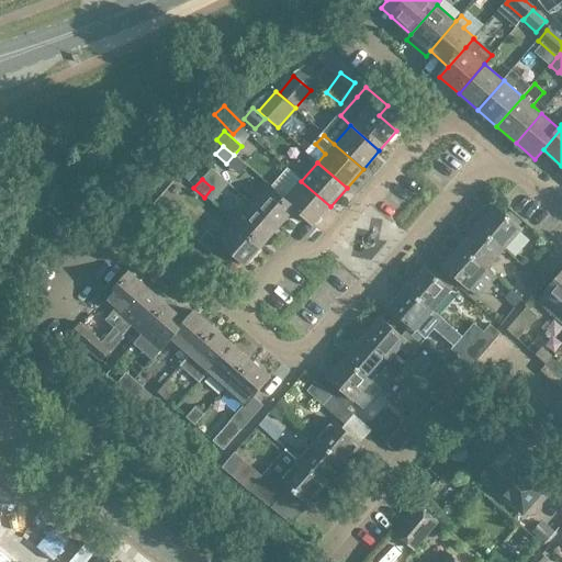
[(313,226),(330,206),(301,181),(284,200),(295,210),(294,211),(313,226)]
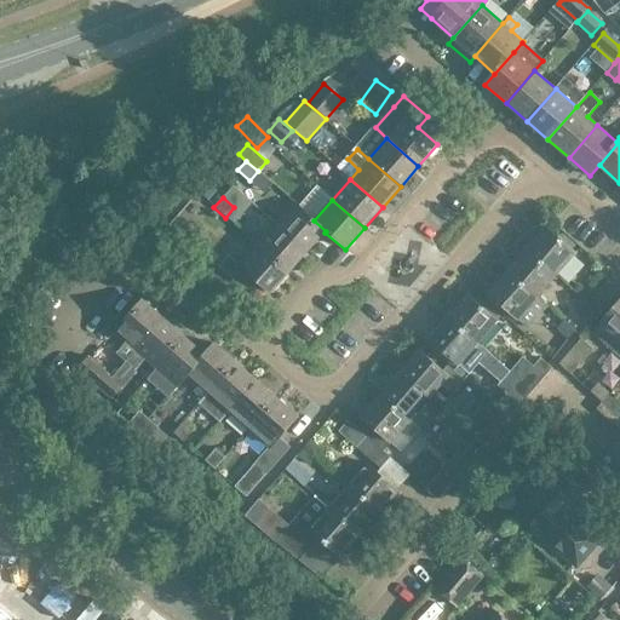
[(308,252),(325,233),(326,231),(314,220),(294,202),(275,224),(308,252)]
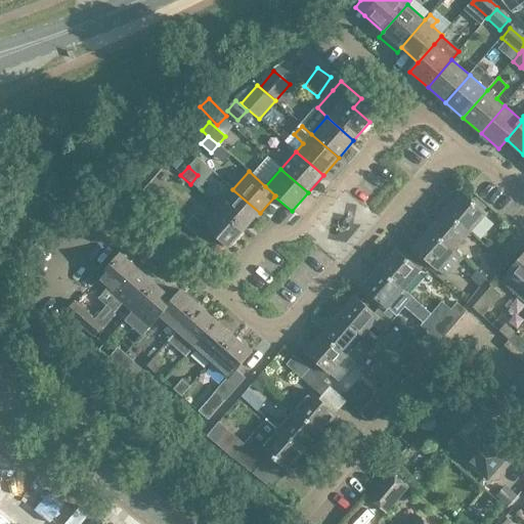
[(245,230),(260,213),(232,189),(218,207),(245,230)]
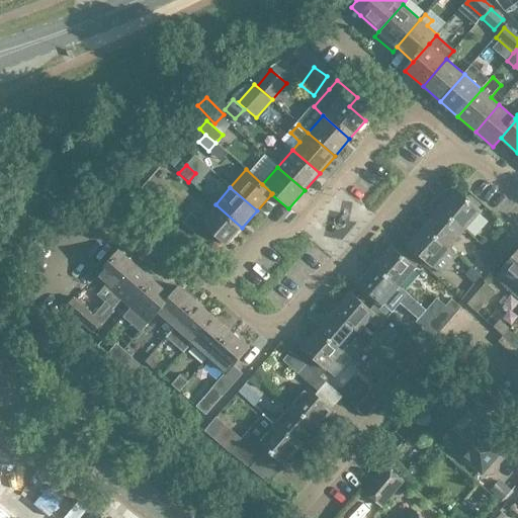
[(440,208),(465,231),(482,211),(456,189),(446,200),(444,198),(437,207),(439,209),(440,208)]
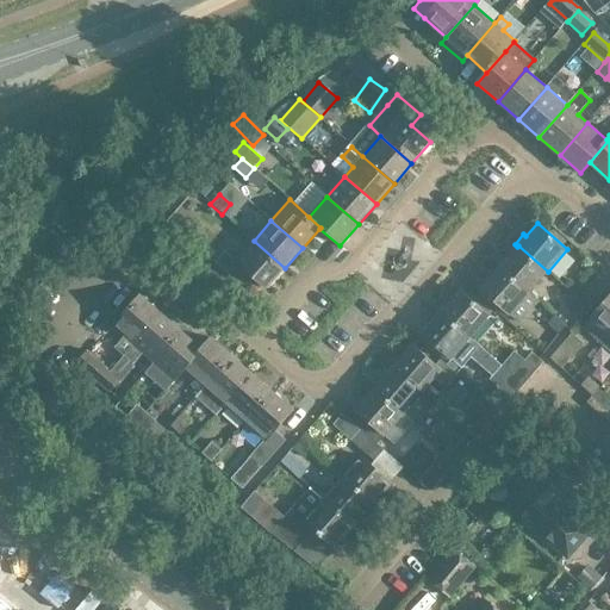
[(267,290),(285,268),(254,241),(235,262),(224,253),(215,263),(237,284),(247,273),(267,290)]
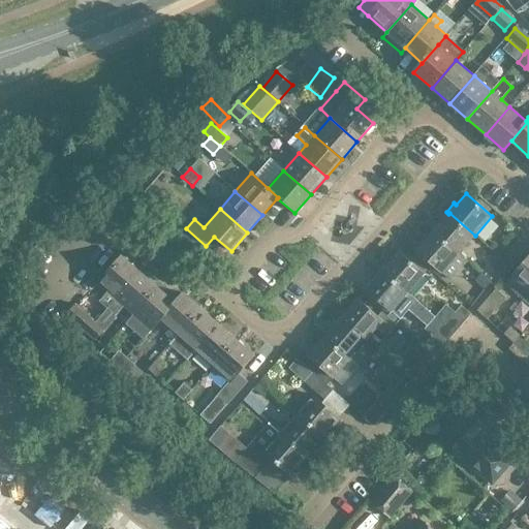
[(430,230),(432,232),(433,231),(459,254),(475,236),(449,213),(448,214),(440,223),(437,221),(430,230)]
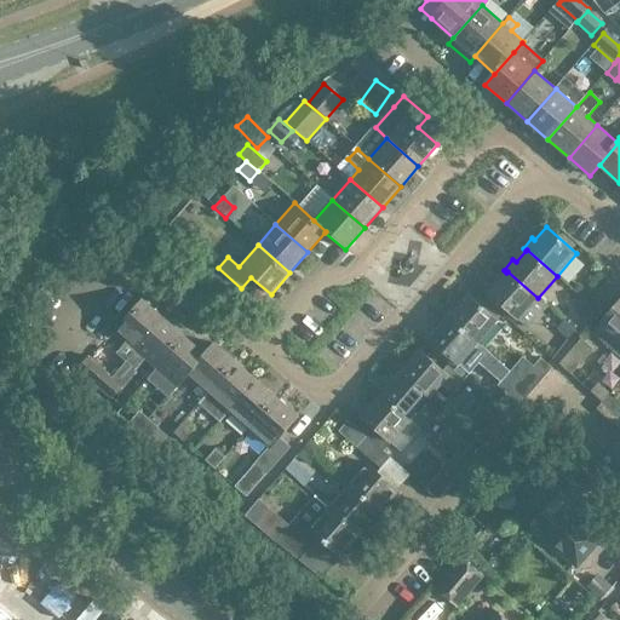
[(507,271),(506,273),(497,285),(493,281),(486,291),(527,328),(546,305),(538,298),(507,271)]
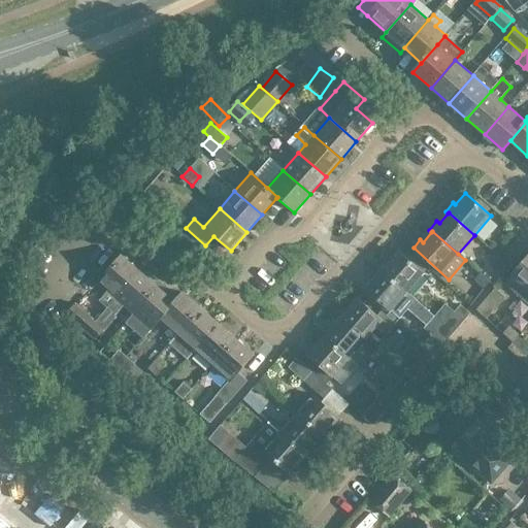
[(382,269),(407,293),(424,273),(398,251),(389,262),(386,260),(378,268),(382,270),(382,269)]
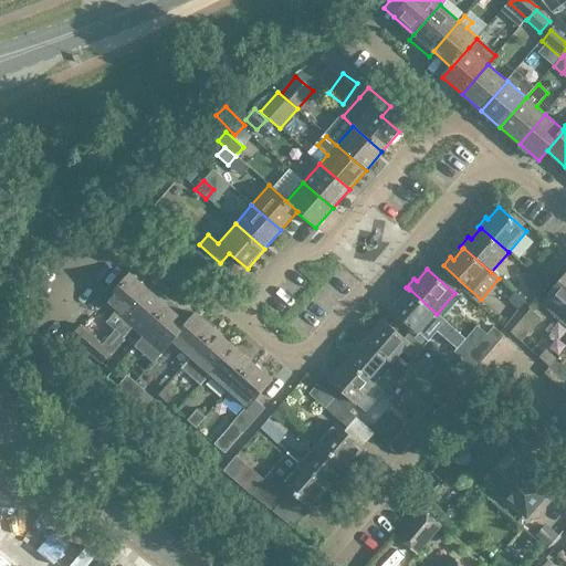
[(544,270),(537,278),(546,286),(553,279),(544,270)]
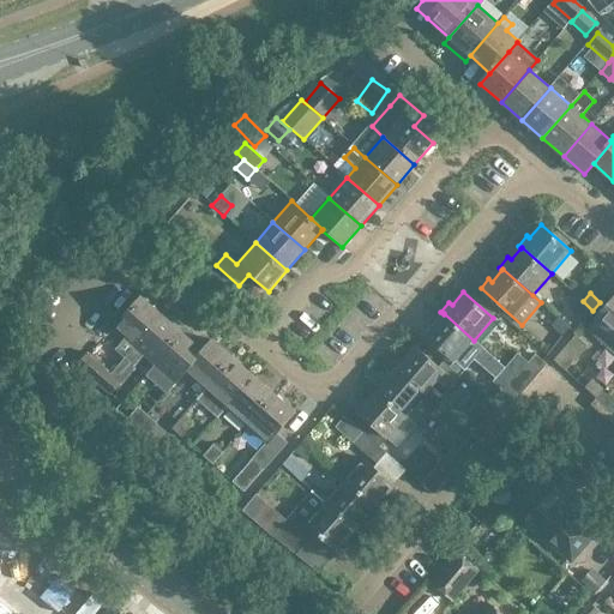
[(613,339),(613,298),(595,320),(606,330),(597,339),(607,348),(613,339)]
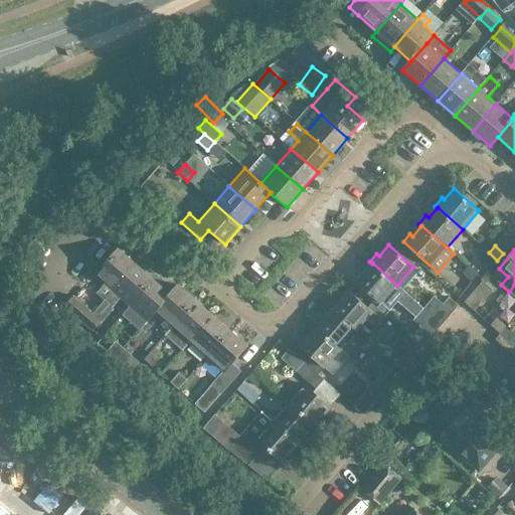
[(105,302),(136,266),(118,250),(95,277),(104,285),(96,294),(105,302)]
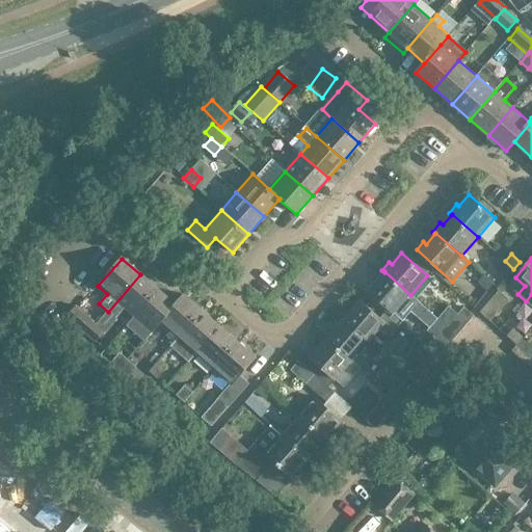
[(507,276),(513,269),(505,261),(498,268),(507,276)]
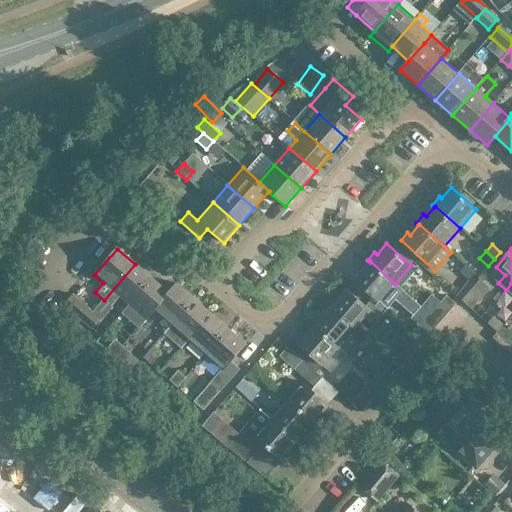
[(414,317),(422,308),(395,284),(370,261),(370,262),(360,273),(358,270),(352,278),(387,309),(395,299),(414,317)]
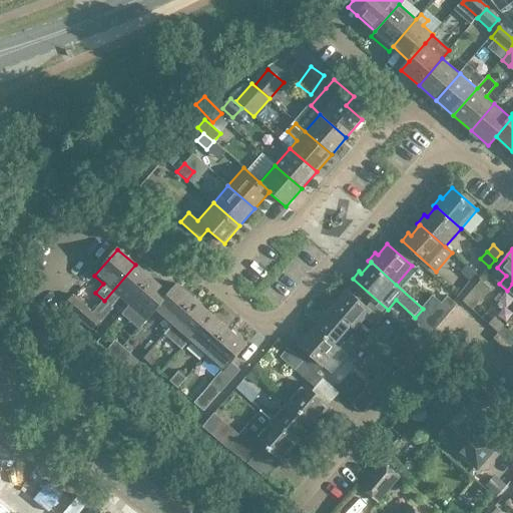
[(152,280),(135,265),(104,301),(112,307),(120,299),(129,307),(152,280)]
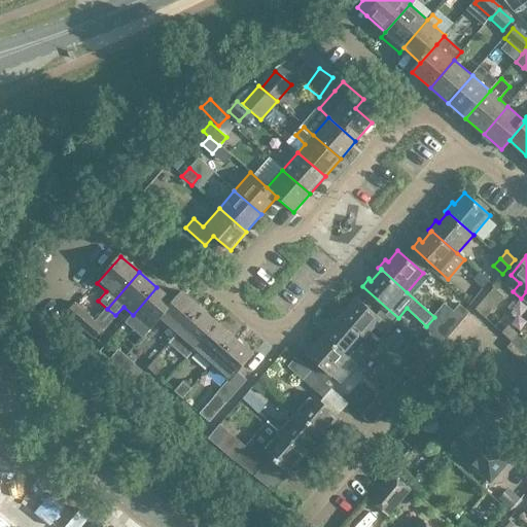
[(473,280),(483,288),(489,281),(480,273),(473,280)]
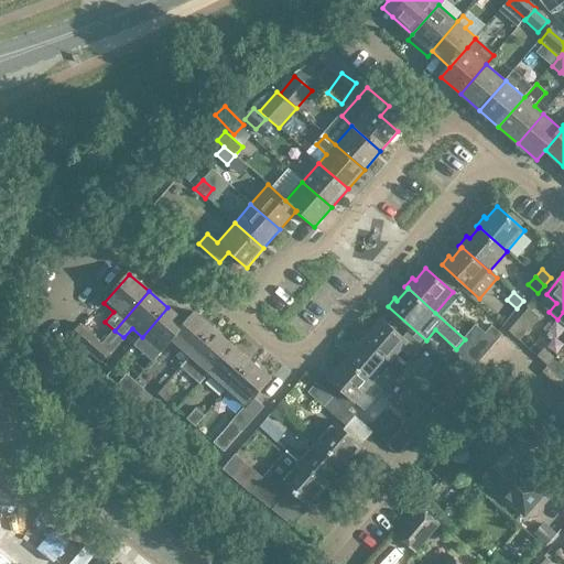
[(186,324),(185,323),(167,307),(142,337),(161,354),(170,344),(186,324)]
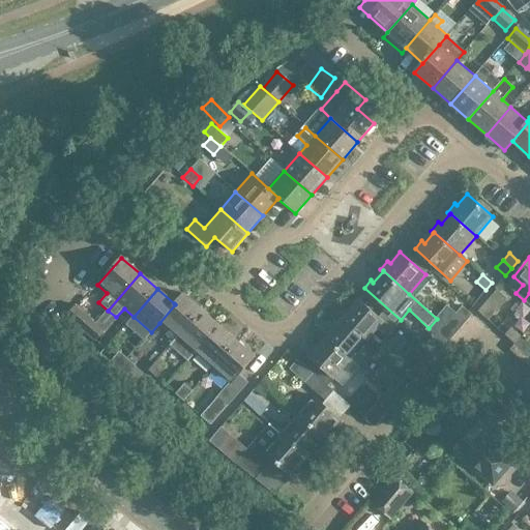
[(498,290),(478,312),(489,321),(507,298),(498,290)]
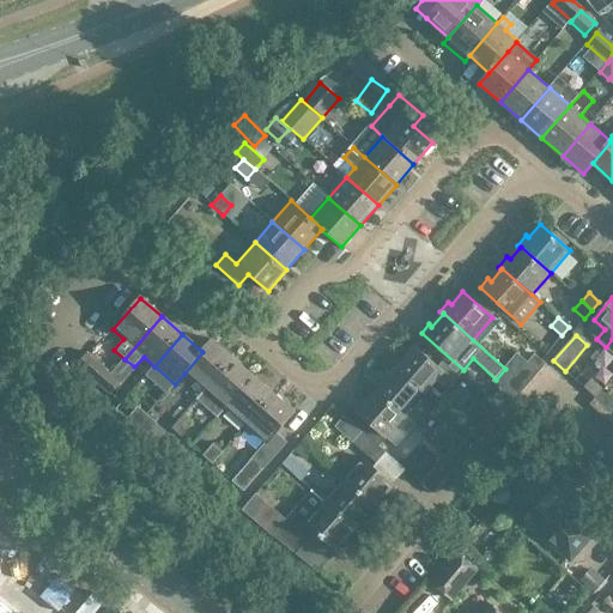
[(195,400),(196,401),(234,359),(211,340),(201,351),(202,352),(184,374),(204,389),(195,400)]
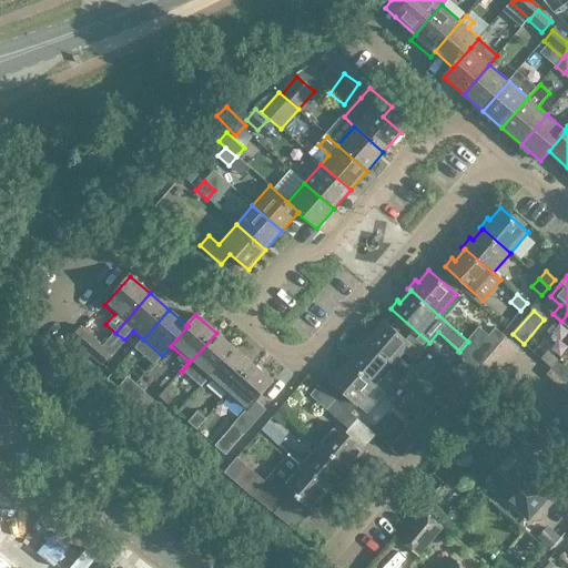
[(413,337),(408,342),(384,321),(373,333),(371,331),(363,340),(365,342),(366,342),(394,365),(405,353),(415,362),(426,348),(413,337)]
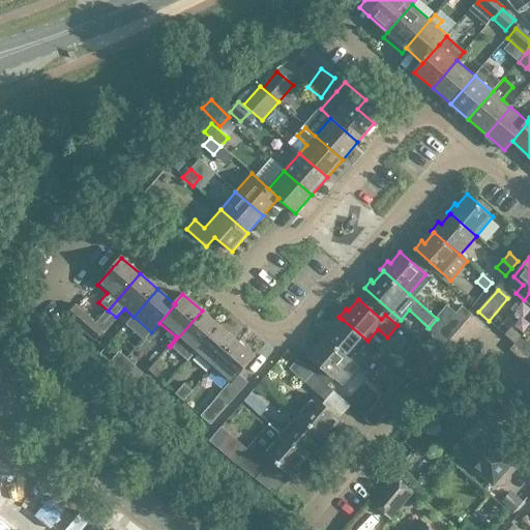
[(448,305),(437,319),(454,335),(473,315),(464,306),(458,314),(448,305)]
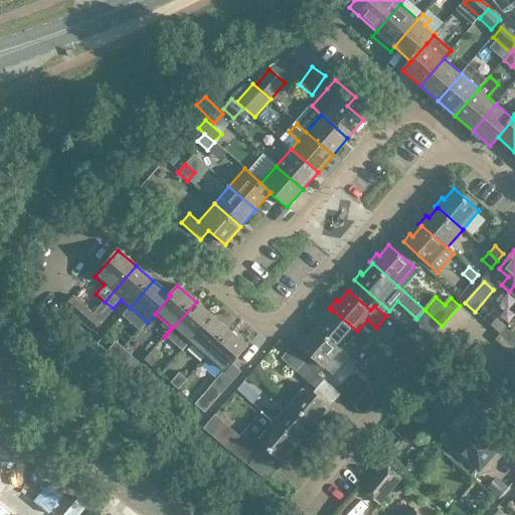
[(84,325),(93,315),(72,298),(64,308),(84,325)]
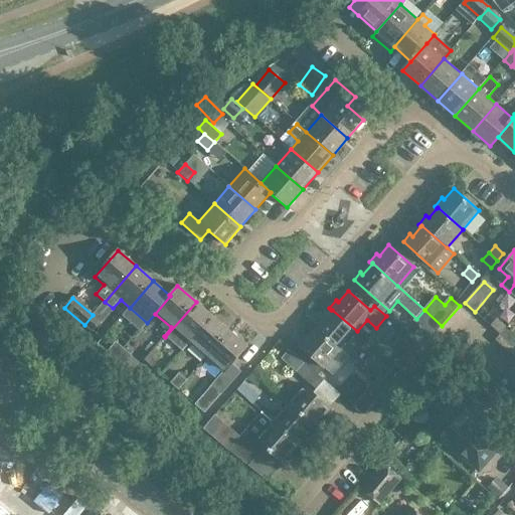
[(196,302),(165,337),(183,352),(190,344),(213,317),(196,302)]
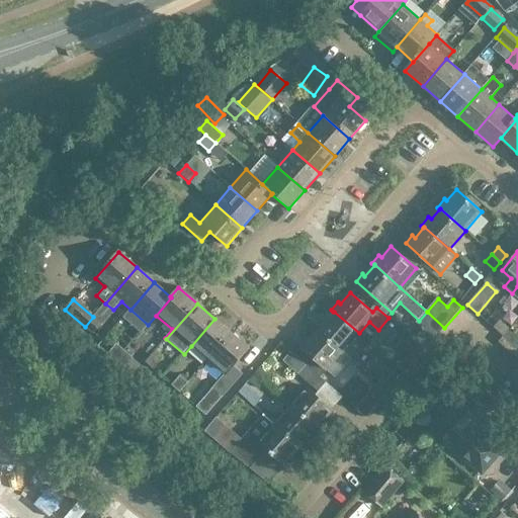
[(315,328),(318,330),(318,329),(343,352),(352,360),(363,349),(353,340),(359,333),(334,312),(333,312),(325,322),(322,320),(315,328)]
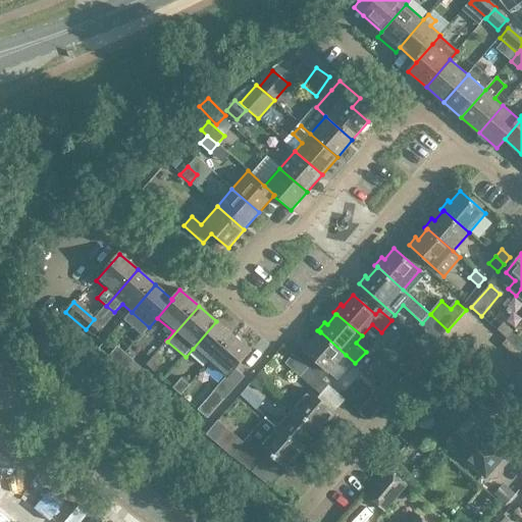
[(429,351),(448,330),(430,314),(422,323),(421,324),(428,330),(419,342),(429,351)]
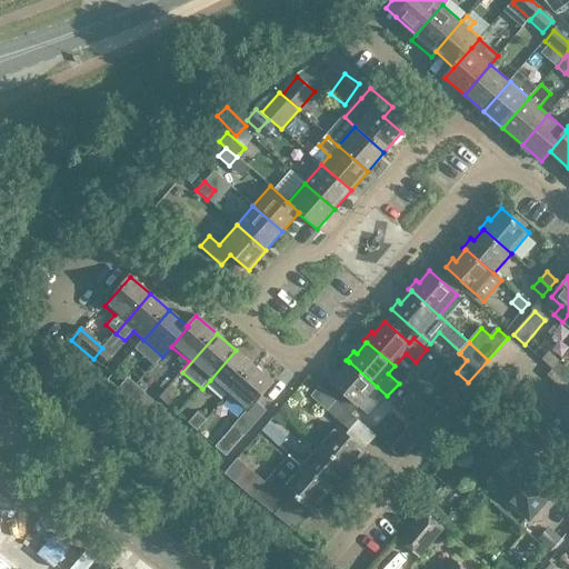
[(102,348),(93,359),(102,367),(111,356),(102,348)]
